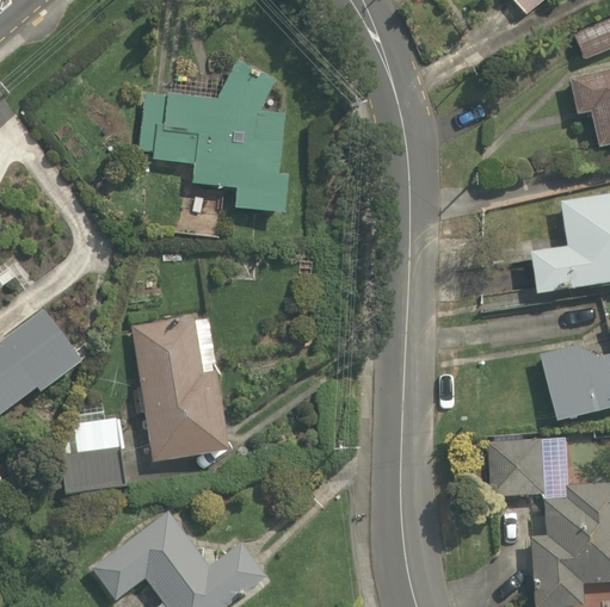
[(506,0),(522,17),(541,0),(506,0)]
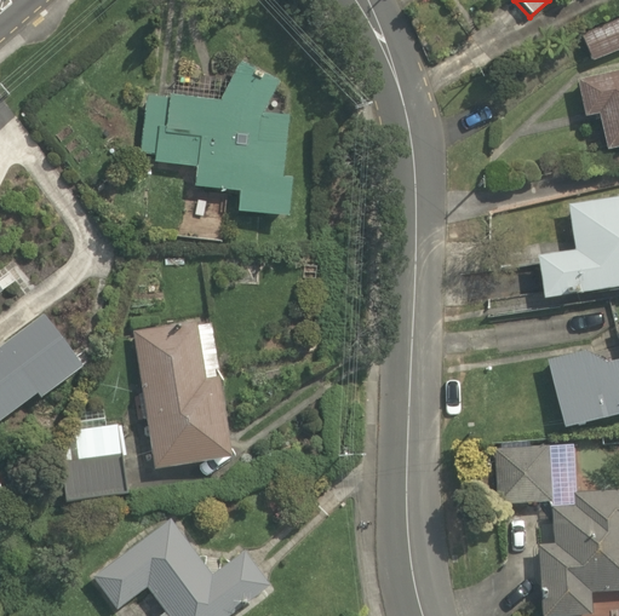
[(618,19),(574,39),(585,67),(618,52),(618,19)]
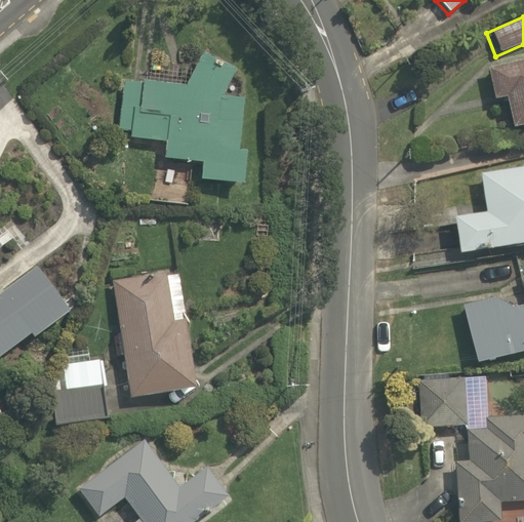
[(523,58),(482,69),(489,98),(506,95),(513,129),(523,126),(523,58)]
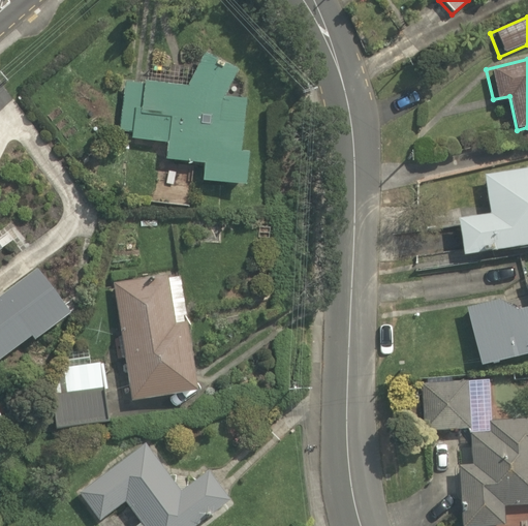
[(228,85),(116,81),(114,137),(165,140),(164,162),(203,163),(203,183),(247,185),(248,150),(241,150),(243,94),(227,93),(228,85)]
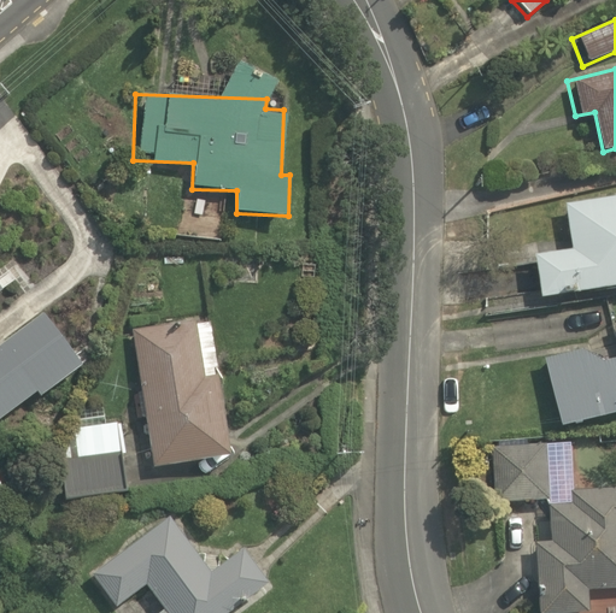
[(531,257),(537,296),(615,282),(615,194),(567,204),(574,249),(531,257)]
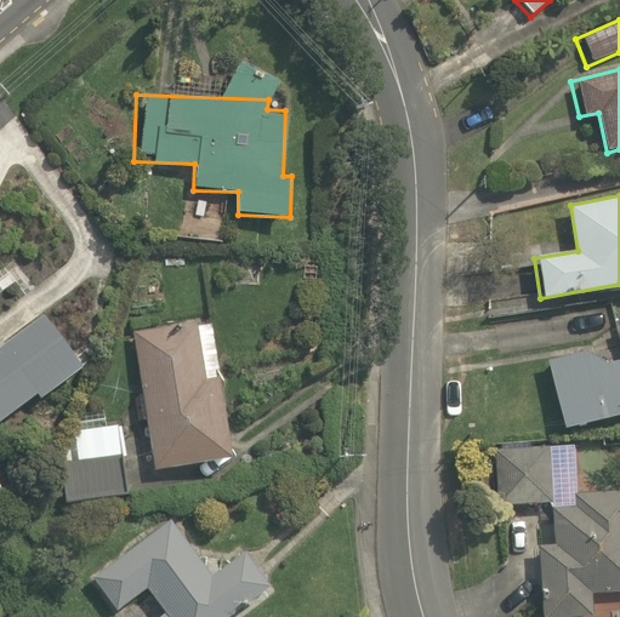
[(83,367),(47,318),(0,350),(0,420),(40,393),(43,395),(83,367)]
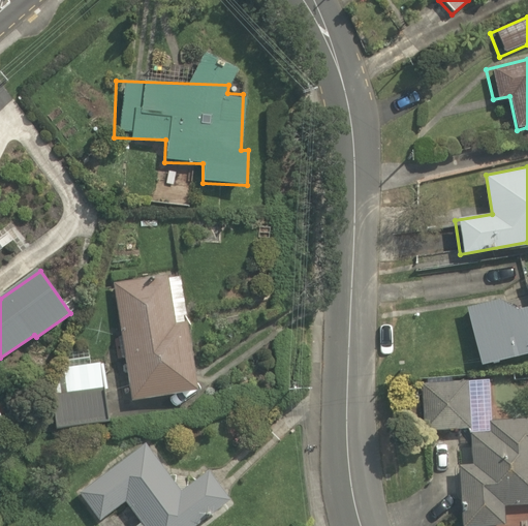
[(527,271),(525,272),(527,280),(527,312),(503,320),(497,300),(467,309),(486,368),(526,356),(524,348),(527,346),(527,271)]
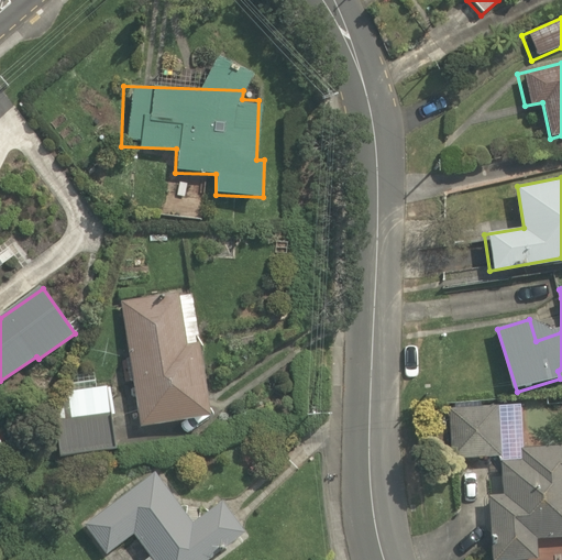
[(186,295),(123,304),(140,426),(204,417),(186,295)]
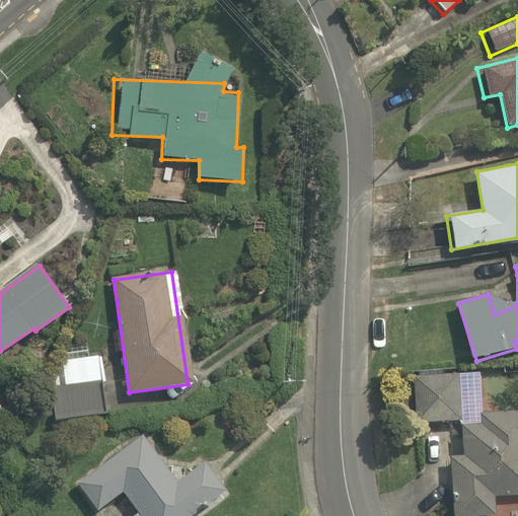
[(107,416),(103,353),(57,355),(61,418),(107,416)]
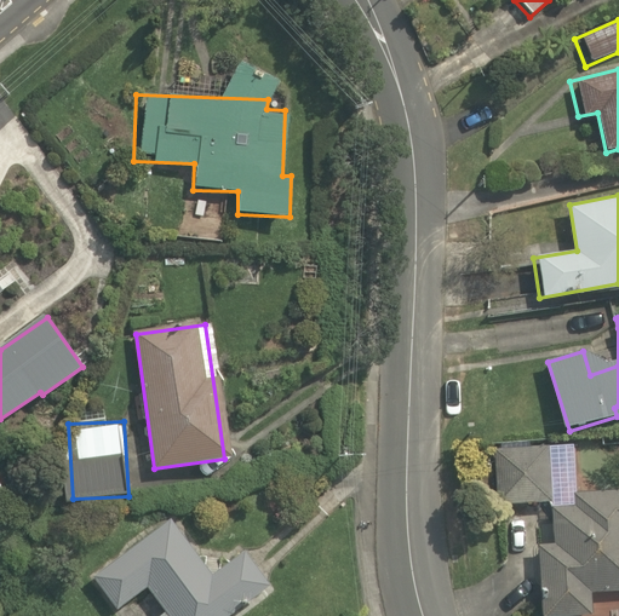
[(544,449),(492,452),(494,504),(546,500),(544,449)]
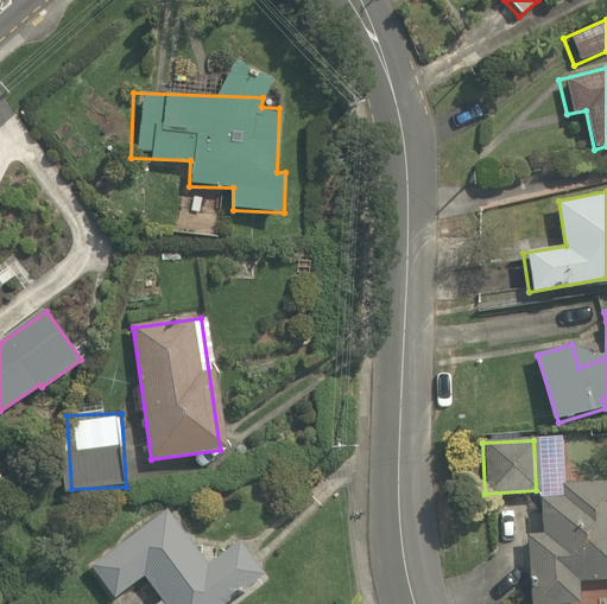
[(606,481),(543,482),(543,536),(530,536),(530,603),(579,603),(579,580),(606,580),(606,481)]
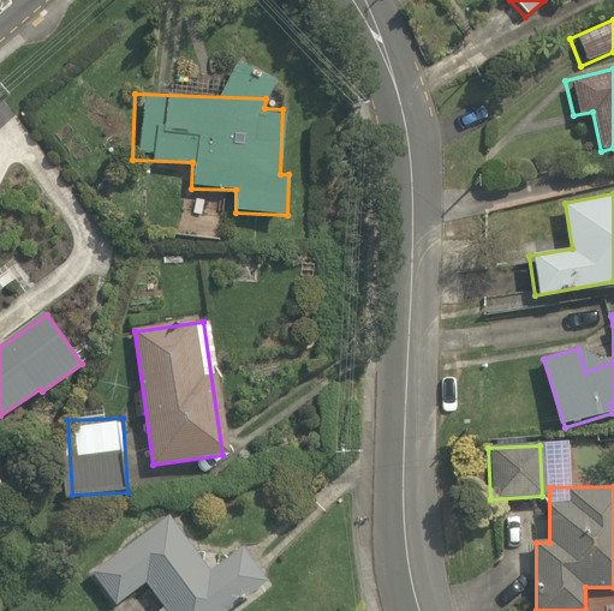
[(216,568),(173,511),(91,574),(117,606),(147,582),(167,609),(165,610),(220,610),(264,576),(242,549),(216,568)]
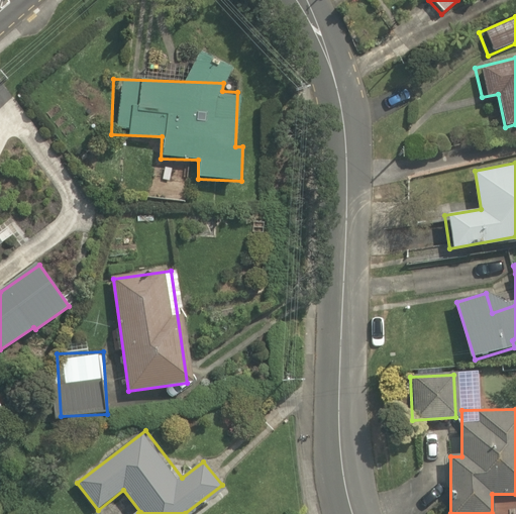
All buildings are outlined.
